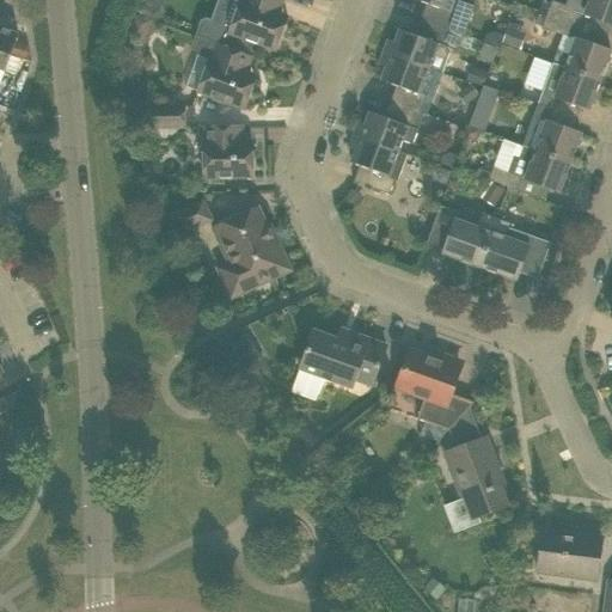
[(288,18),(279,14),(282,0),(240,0),(231,26),(207,18),(201,20),(195,36),(215,43),(250,56),(255,43),(276,50),(288,18)]
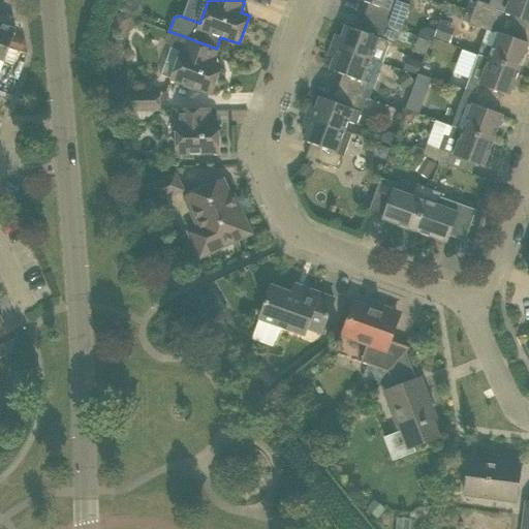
[(361,0),(369,3),(364,17),(402,31),(411,5),(395,0),(361,0)]
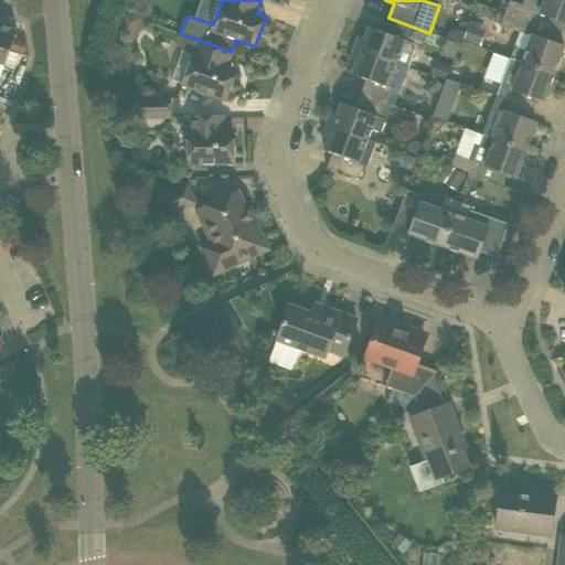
[(564,0),(543,0),(540,13),(551,18),(564,22),(564,0)]
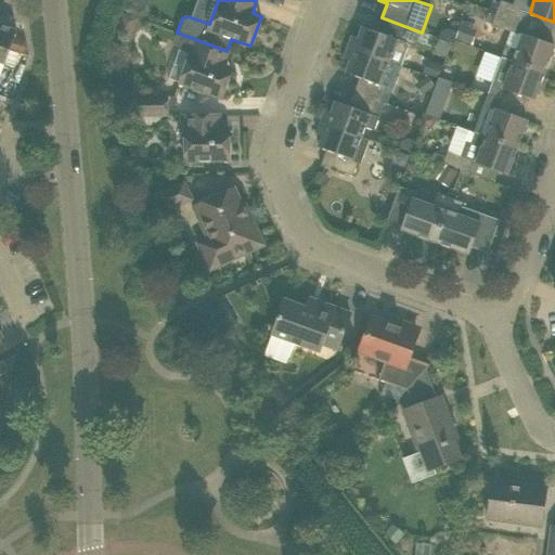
[(523,23),(526,12),(527,11),(501,1),(497,13),(523,23)]
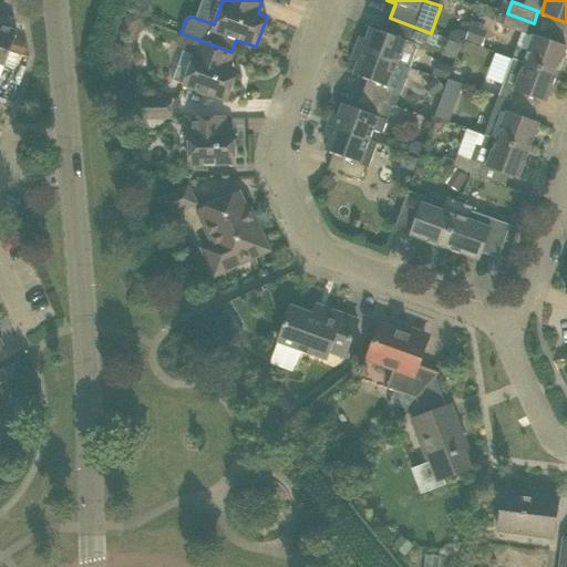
[(528,35),(534,23),(507,13),(503,27),(528,35)]
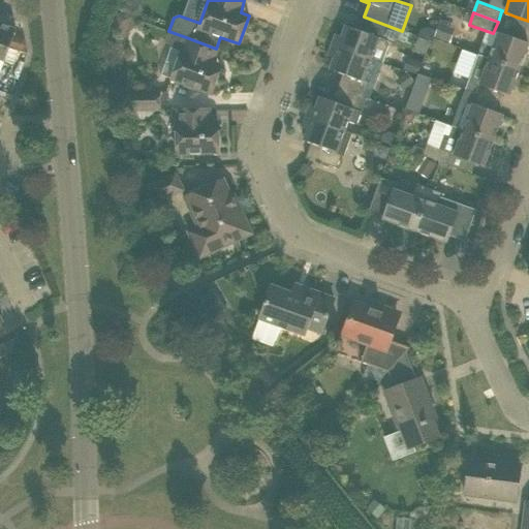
[(333,45),(371,59),(383,63),(390,47),(387,45),(389,41),(396,44),(402,31),(364,17),(359,30),(346,26),(342,36),(337,34),(333,45)]
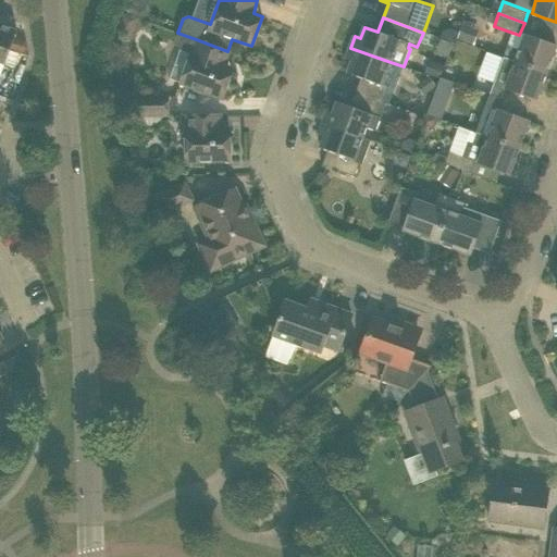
[(0,24),(0,75),(1,76),(17,32),(0,24)]
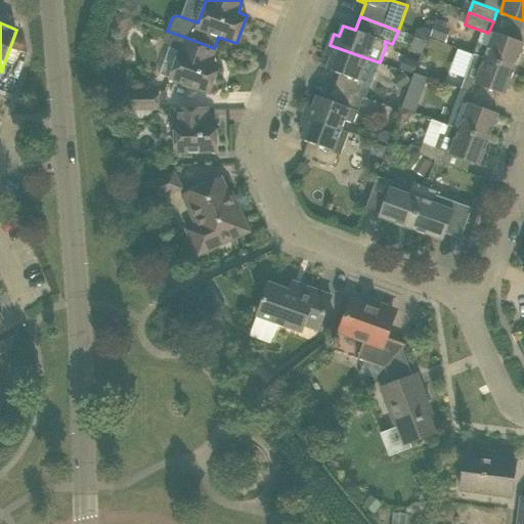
[(473,54),(514,69),(523,44),(492,33),(487,47),(478,43),(473,54)]
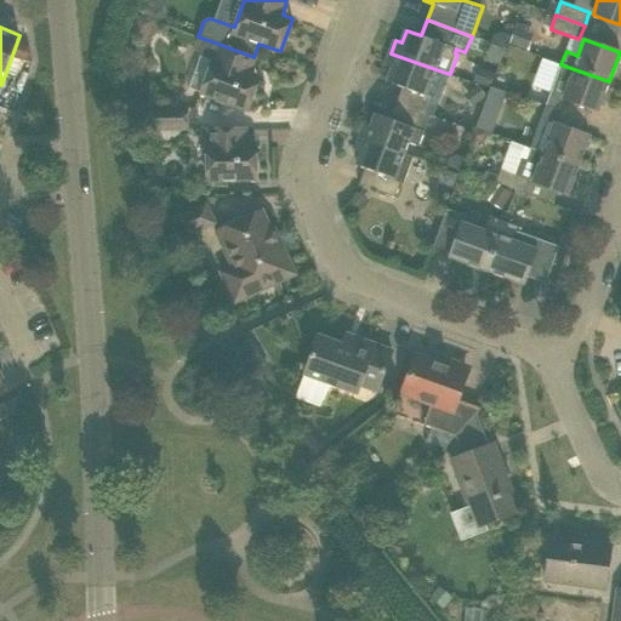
[(260,78),(251,74),(256,58),(254,57),(218,44),(200,93),(248,110),(260,78)]
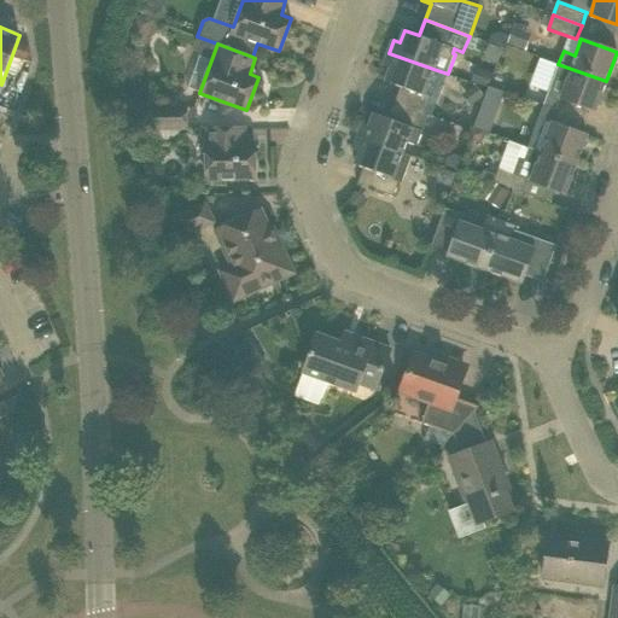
[(424,95),(433,69),(389,53),(384,65),(390,69),(385,81),(401,87),(395,103),(424,114),(430,98),(424,95)]
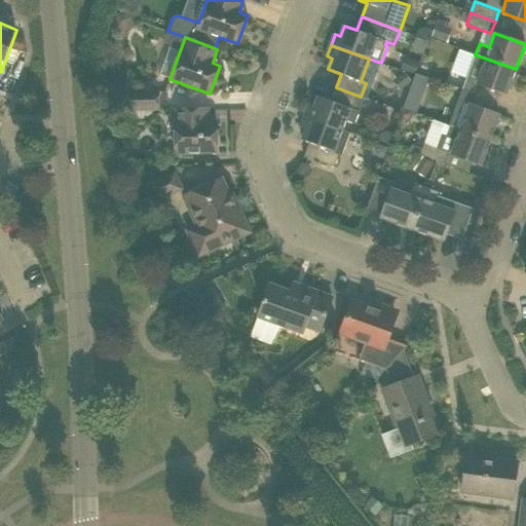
[(506,95),(516,69),(475,54),(462,89),(474,94),(496,102),(500,91),(506,95)]
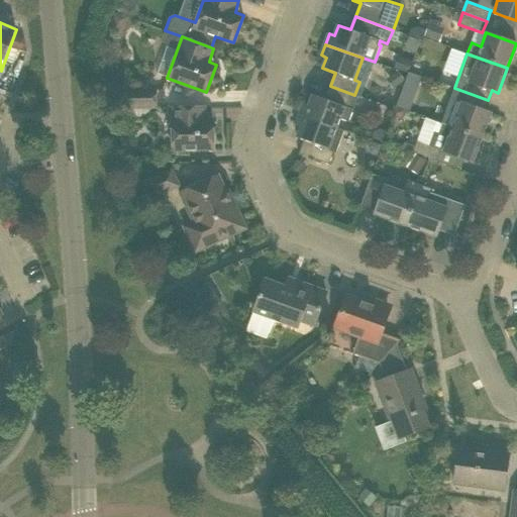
[(303,103),(299,114),(336,127),(339,118),(348,121),(355,105),(351,103),(354,95),(330,86),(325,99),(313,95),(309,105),(303,103)]
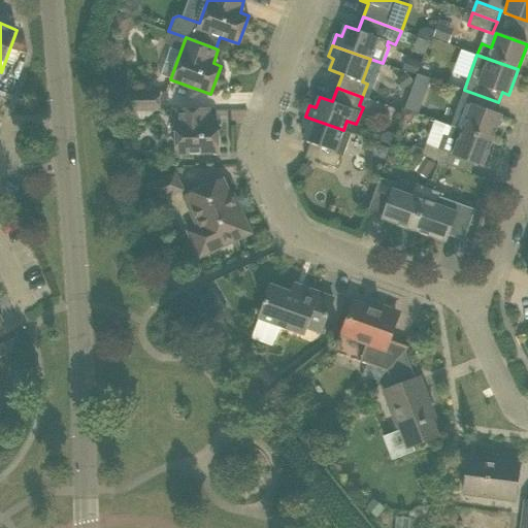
[(160,91),(126,92),(127,110),(160,109),(160,91)]
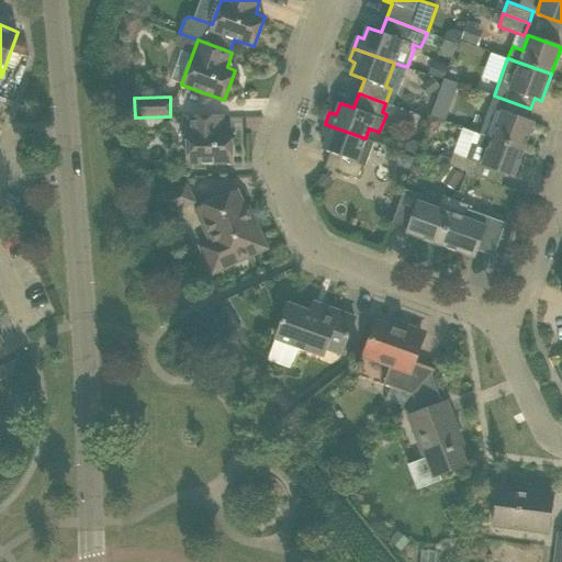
[(526,120),(530,109),(506,100),(497,126),(485,122),(481,134),(524,149),(534,123),(526,120)]
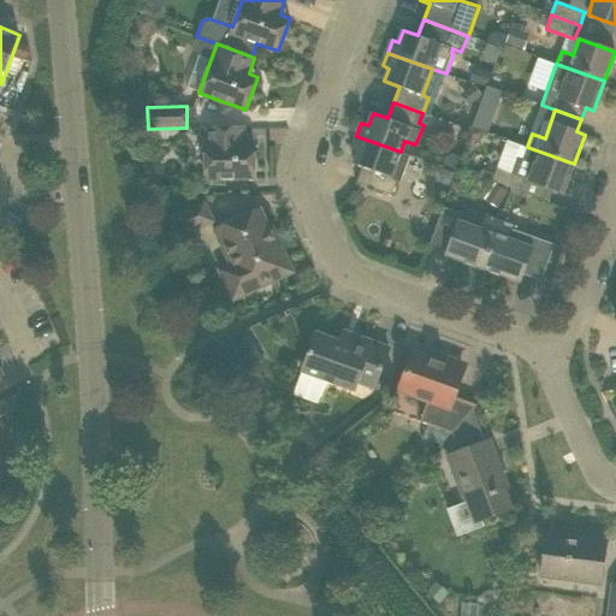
[(495,118),(479,112),(474,125),(490,131),(495,118)]
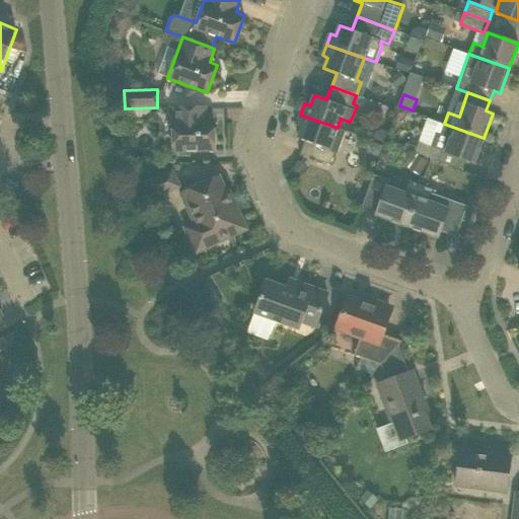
[(394,116),(404,120),(409,110),(398,106),(394,116)]
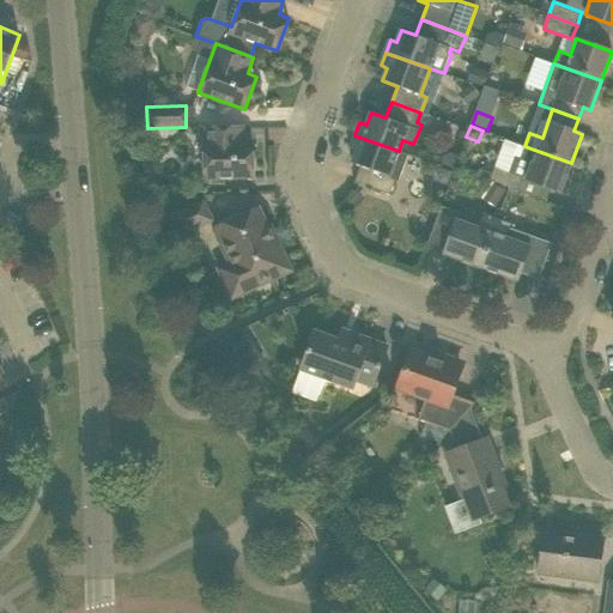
[(205,178),(254,178),(254,143),(243,143),(243,127),(205,127),(205,143),(204,143),(205,178)]
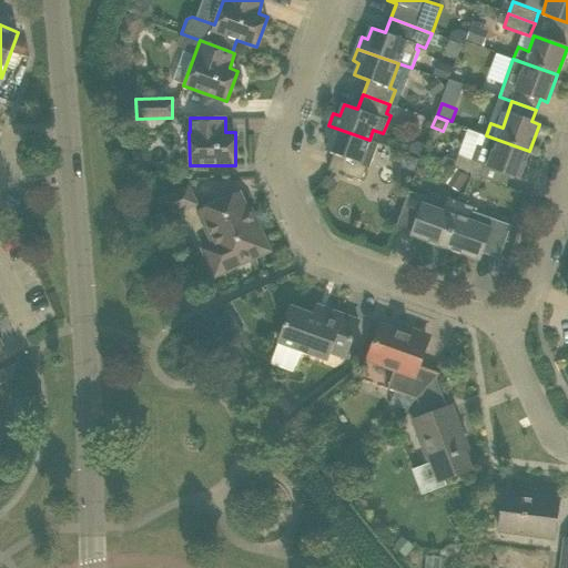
[(369,140),(328,125),(324,137),(331,139),(326,151),(334,154),(328,169),(361,181),(362,179),(366,166),(369,168),(378,143),(369,140)]
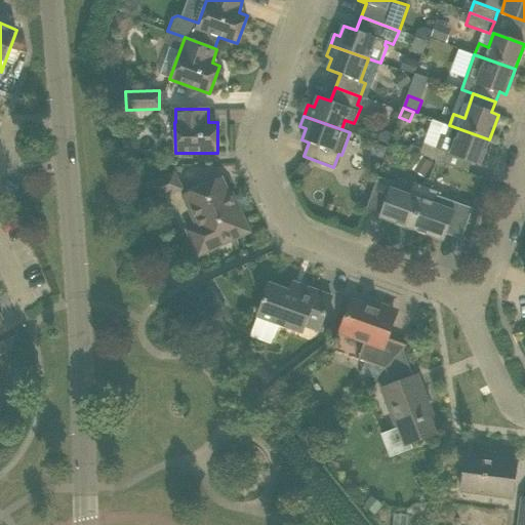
[(444,163),(447,153),(480,164),(489,139),(449,125),(446,135),(441,133),(436,148),(425,144),(420,155),(444,163)]
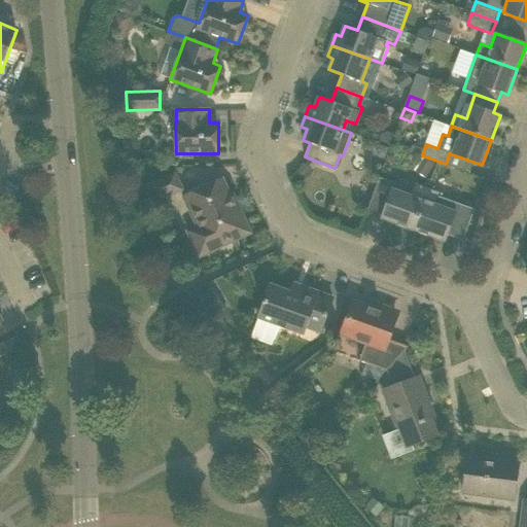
[(182,189),(174,174),(148,186),(156,202),(182,189)]
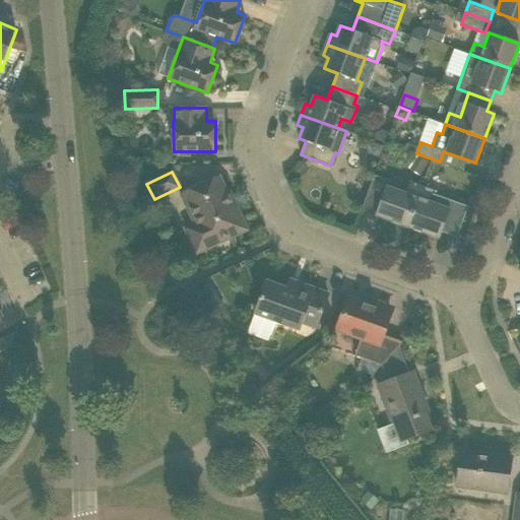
[(376,215),(407,228),(423,185),(409,181),(405,192),(388,186),(390,180),(375,175),(363,206),(377,212),(376,215)]
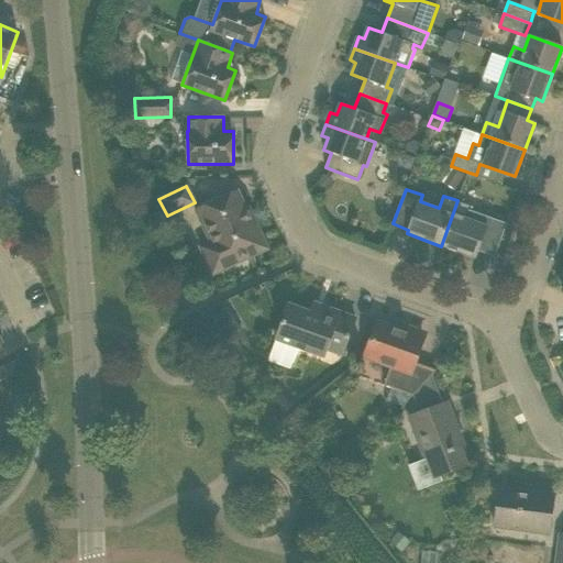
[(212,274),(267,249),(253,219),(249,221),(234,192),(202,208),(219,244),(202,252),(212,274)]
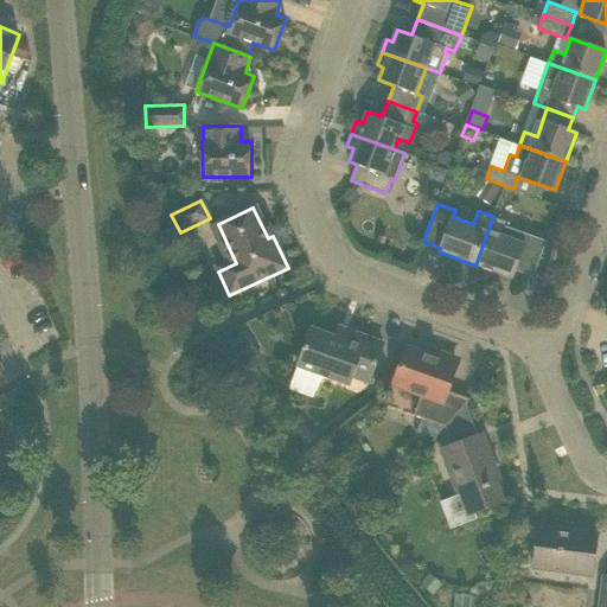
[(512,279),(516,270),(534,278),(547,241),(506,227),(509,222),(493,216),(475,266),(512,279)]
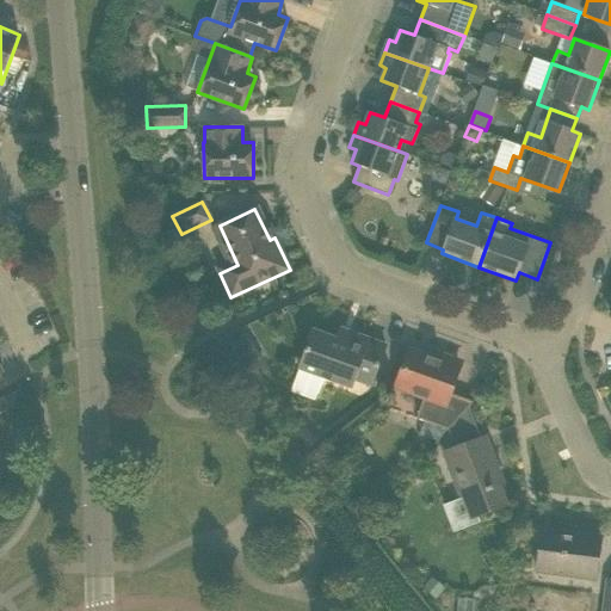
[(314,331),(300,368),(352,387),(355,378),(372,384),(386,345),(353,333),(349,344),(314,331)]
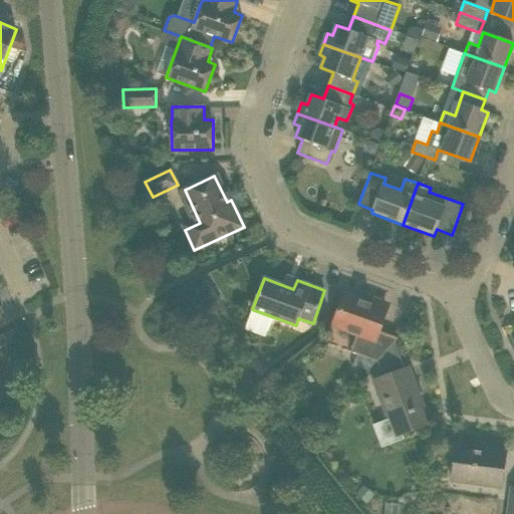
[(214,291),(208,281),(193,289),(199,300),(214,291)]
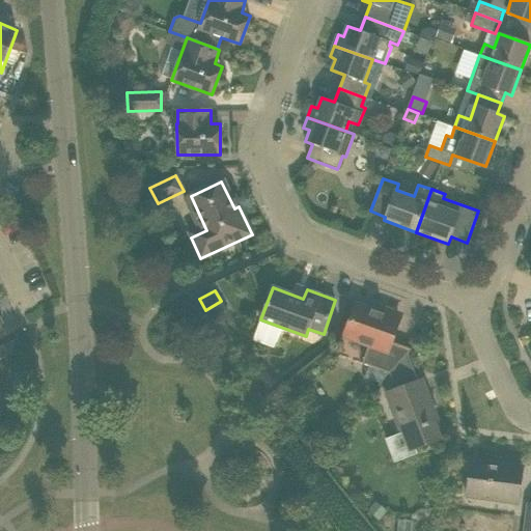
[(342,339),(343,338),(343,337),(369,346),(363,364),(389,373),(409,352),(411,350),(391,342),(399,319),(356,304),(345,331),(335,328),(332,335),(342,339)]
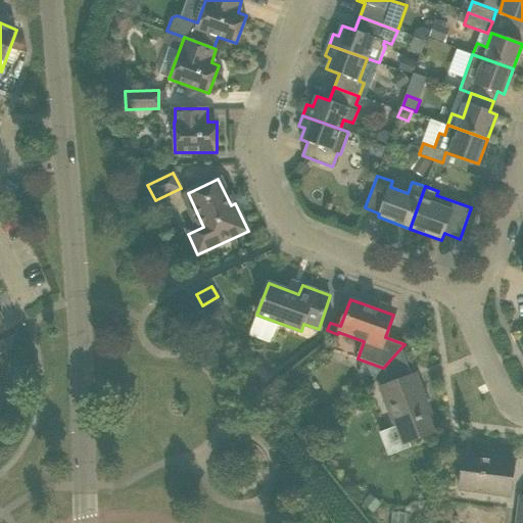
[(11,347),(14,334),(0,340),(0,341),(4,351),(11,347)]
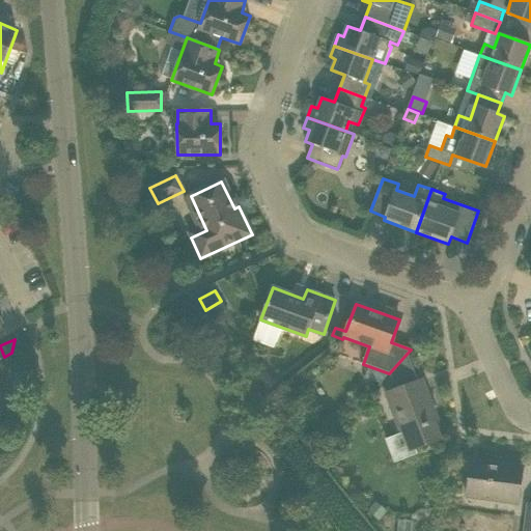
[(409,352),(389,373),(391,381),(416,373),(409,352)]
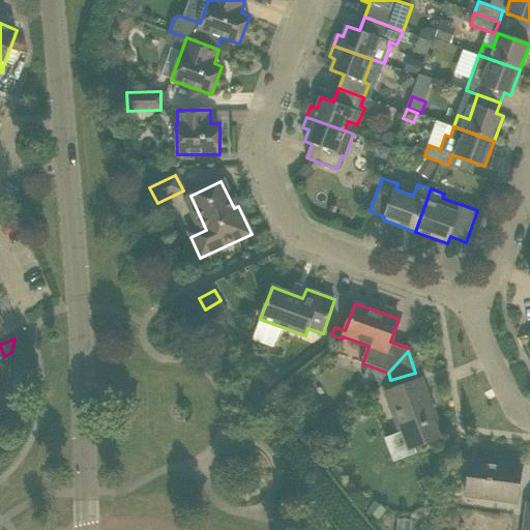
[(294,377),(290,384),(297,387),(301,380),(294,377)]
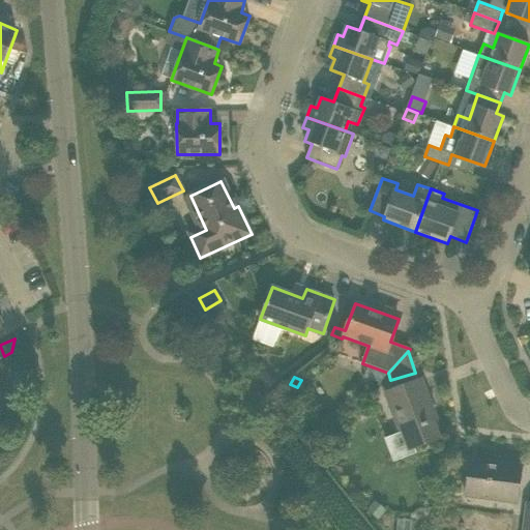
[(412,449),(440,438),(428,406),(432,405),(421,379),(386,391),(402,434),(406,432),(412,449)]
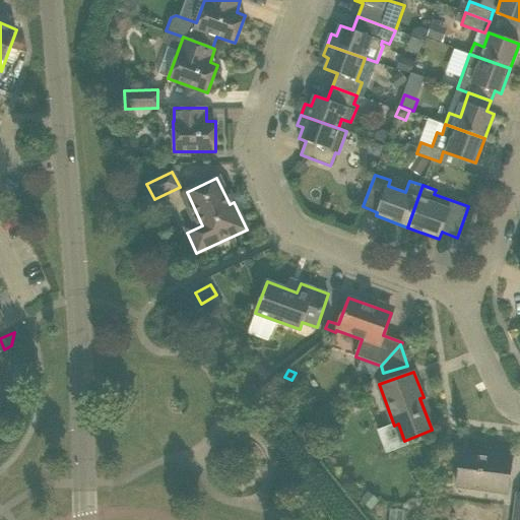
[(461,451),(457,486),(507,493),(511,457),(486,454),(486,456),(462,453),(462,451),(461,451)]
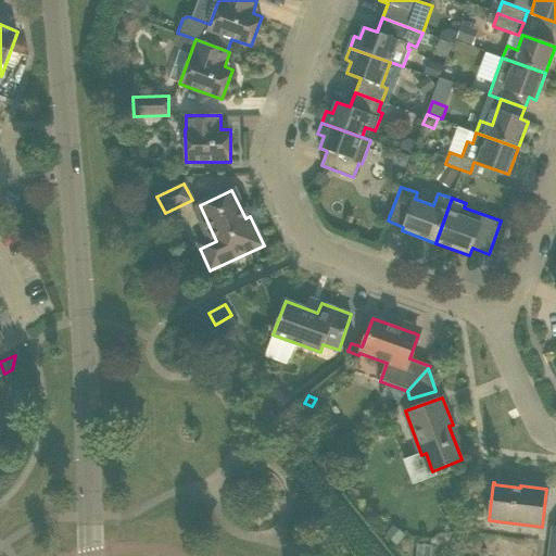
[(404,534),(392,525),(384,534),(395,544),(404,534)]
